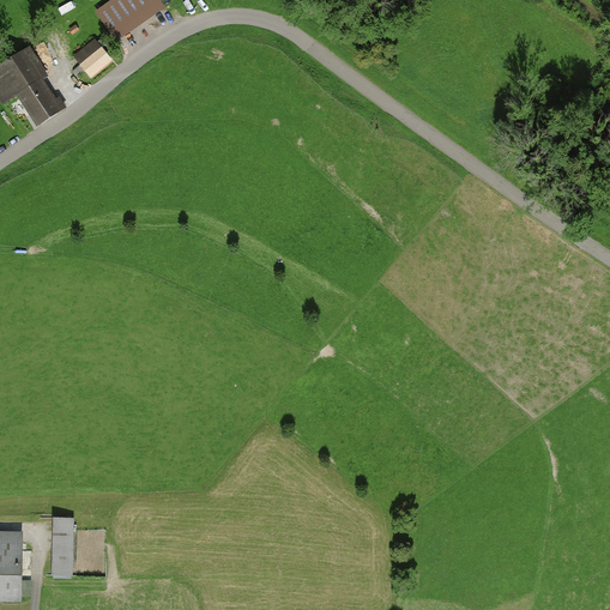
[(116,0),(92,17),(109,40),(159,4),(157,0),(116,0)]
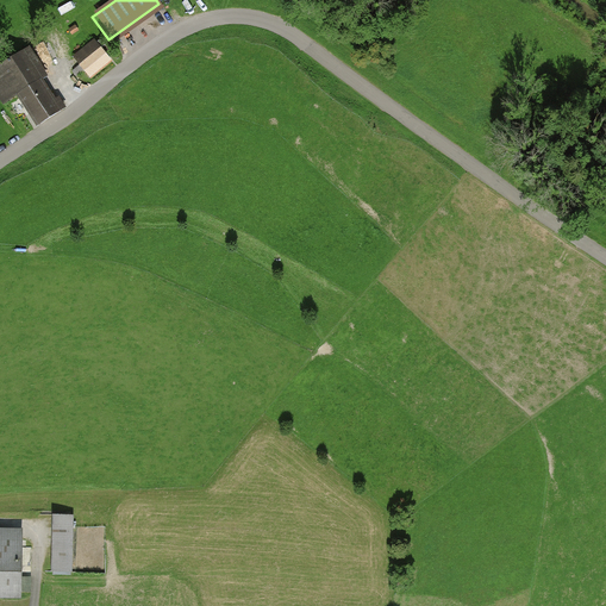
[(113,61),(98,41),(75,57),(89,77),(113,61)]
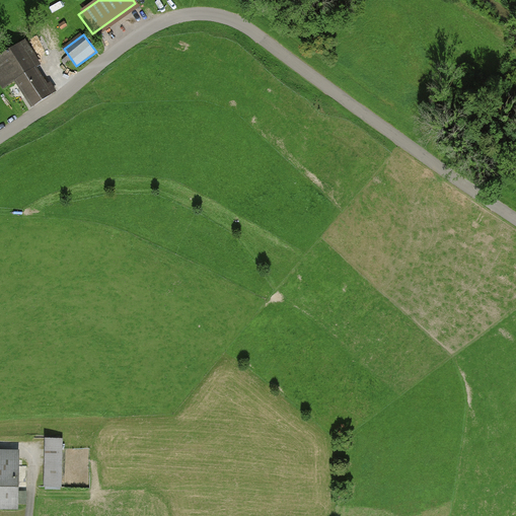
[(43,64),(25,39),(0,55),(0,80),(6,89),(16,82),(31,105),(55,90),(40,66),(43,64)]
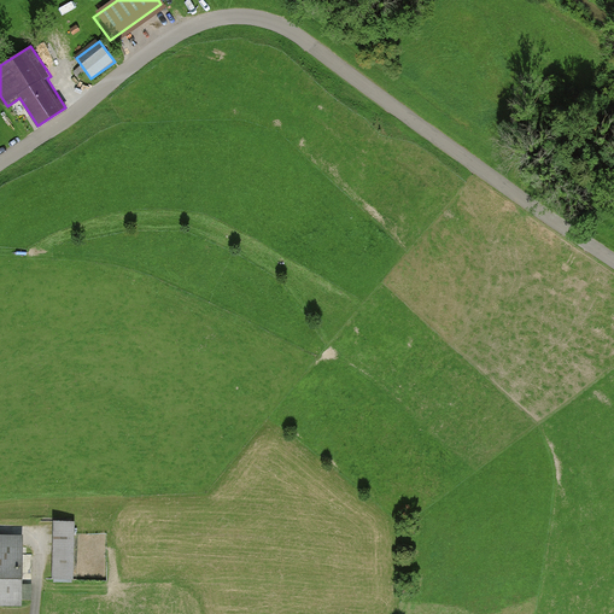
[(77,519),(54,519),(54,574),(76,574),(77,519)]
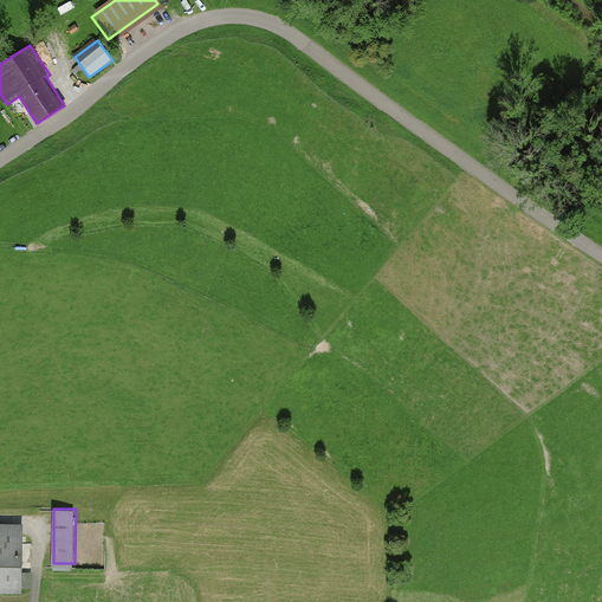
[(0,591),(15,593),(19,522),(0,520),(0,591)]
